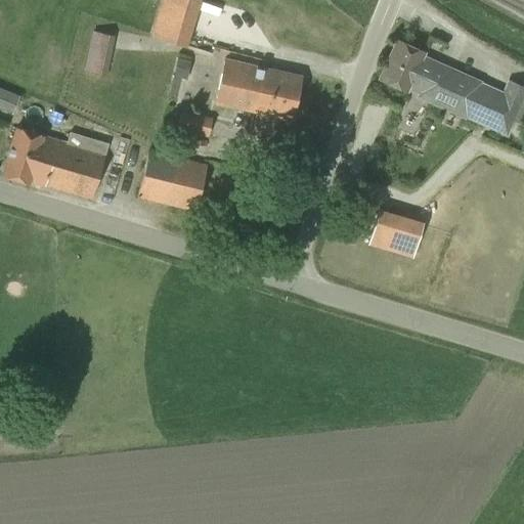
[(187,47),(201,0),(160,0),(149,36),(187,47)]
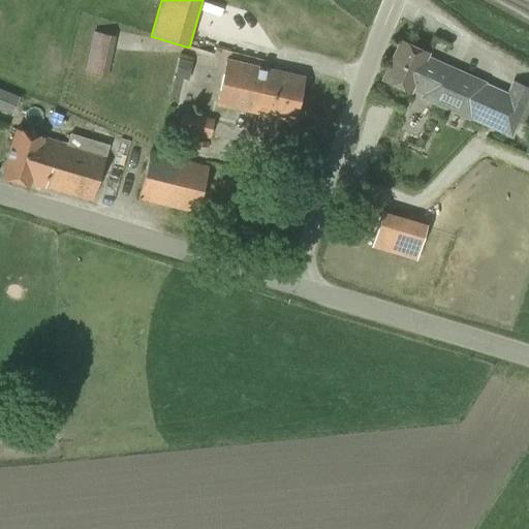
[(106,78),(116,36),(93,32),(85,72),(106,78)]
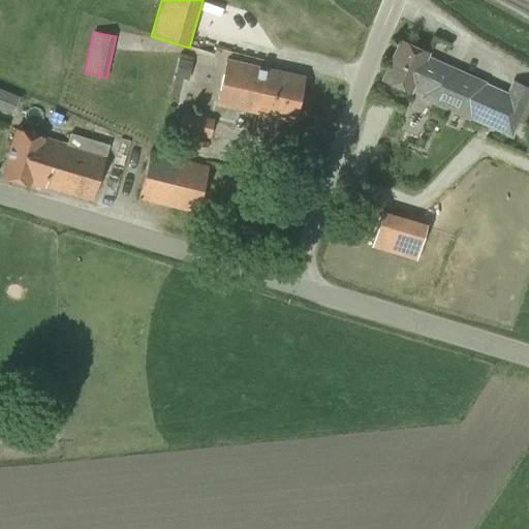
[(525,102),(425,57),(427,52),(401,40),(384,79),(410,90),(412,86),(425,91),(423,96),(469,117),(470,116),(510,133),(525,102)]
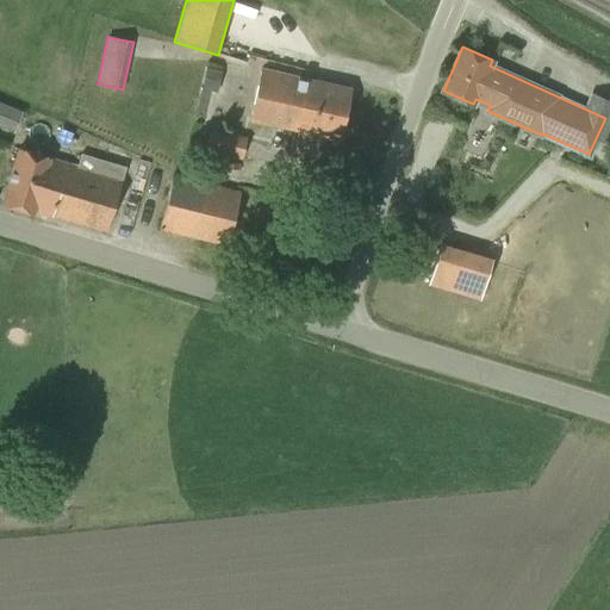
[(219,92),(226,75),(211,69),(205,87),(219,92)]
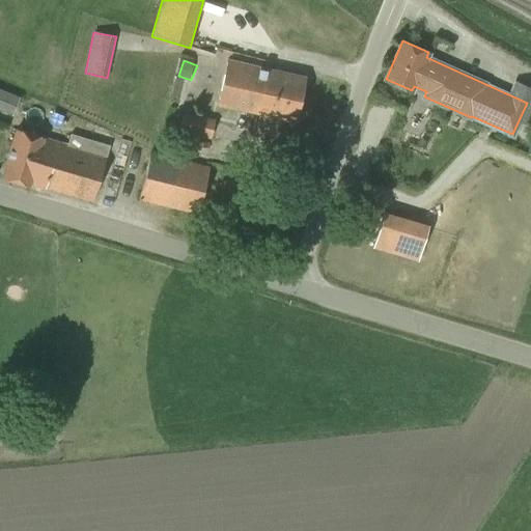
[(257,110),(266,70),(227,60),(218,102),(257,110)]
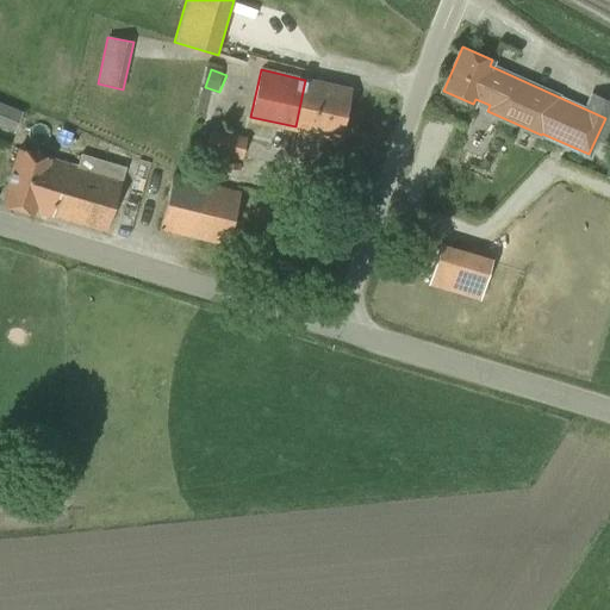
[(305,80),(296,126),(338,136),(349,89),(305,80)]
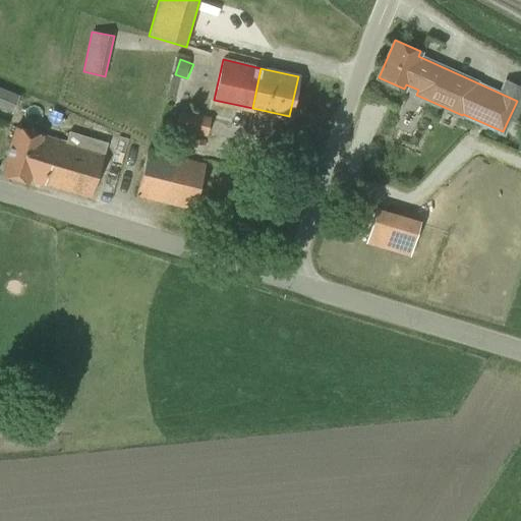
[(0,108),(11,113),(18,96),(0,88),(0,108)]
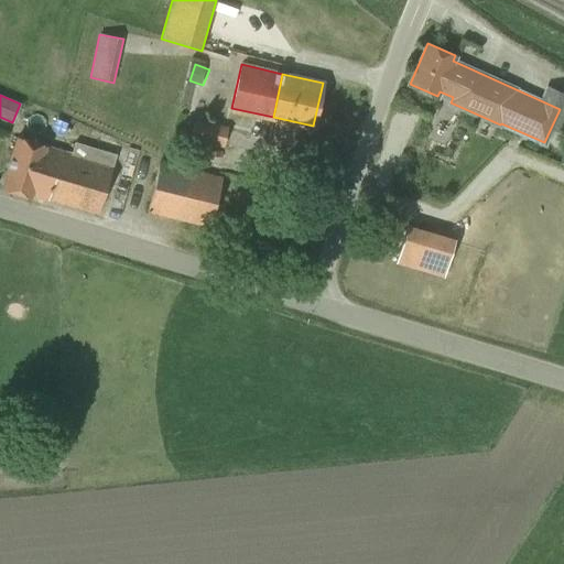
[(224,145),(227,128),(194,121),(190,138),(224,145)]
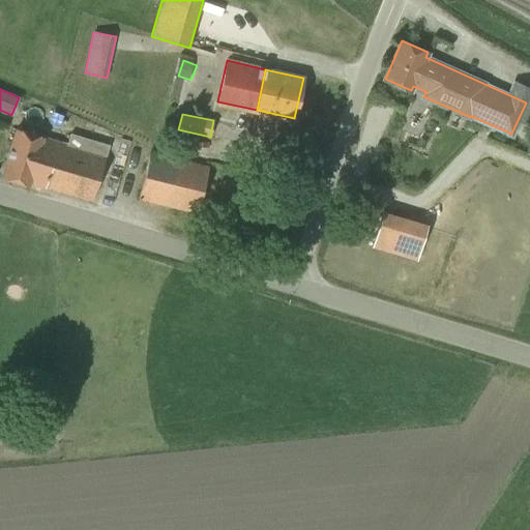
[(67,144),(16,128),(2,176),(30,183),(30,182),(91,200),(108,144),(70,133),(67,144)]
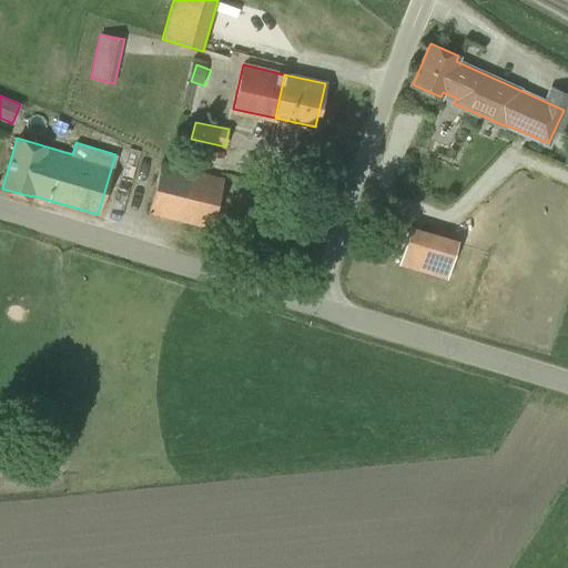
[(211,229),(225,178),(161,162),(149,213),(211,229)]
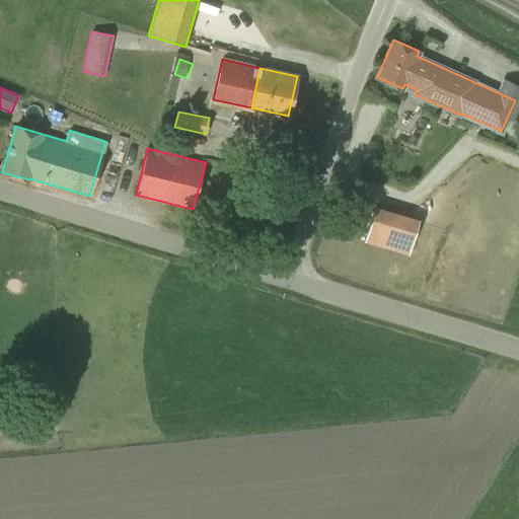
[(417,255),(430,221),(385,205),(372,240),(417,255)]
